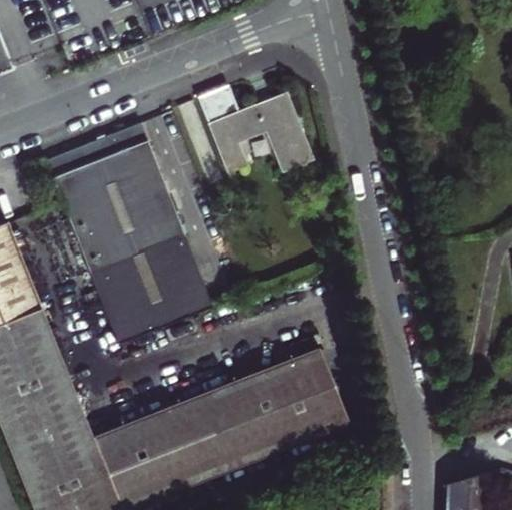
[(0,78),(15,72),(0,34),(0,78)]
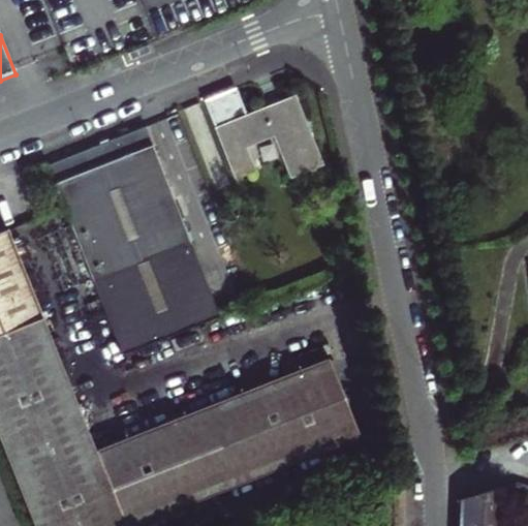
[(237,90),(206,102),(236,181),(255,174),(246,148),(274,137),(290,181),(322,168),(296,98),(247,116),(237,90)]
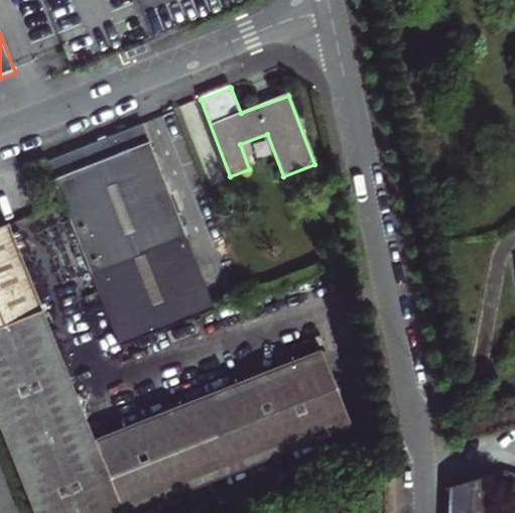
[(183,131),(199,127),(194,106),(177,110),(183,131)]
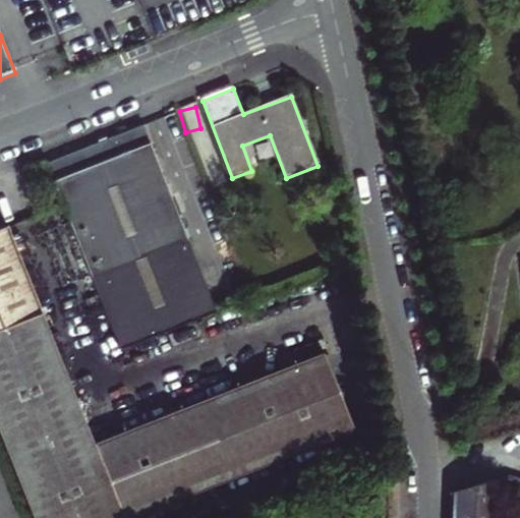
[(64,209),(93,280),(121,352),(218,314),(143,127),(47,165),(52,178),(64,209)]
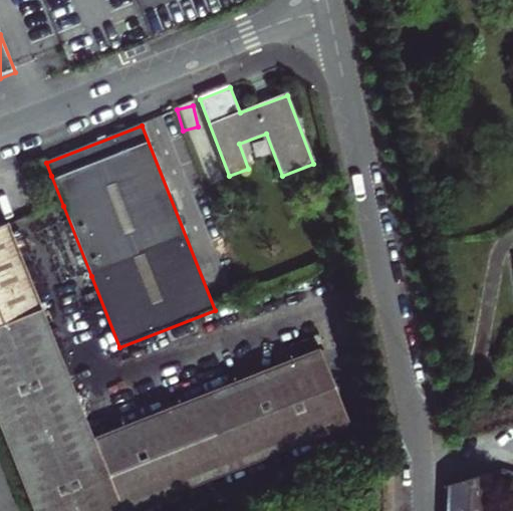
[(0,425),(34,510),(132,510),(350,423),(320,347),(93,438),(7,224),(0,226),(0,425)]
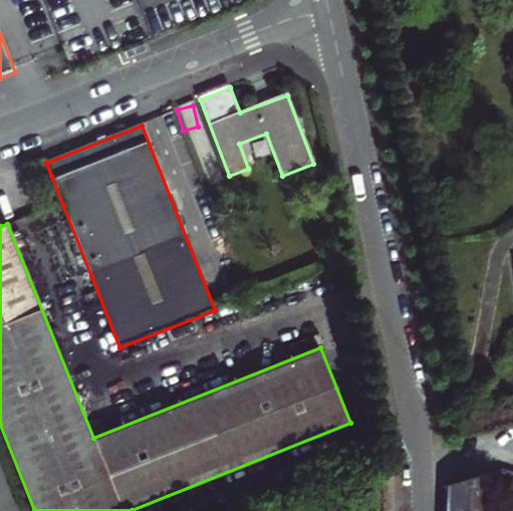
[(491,510),(492,473),(447,485),(445,510),(491,510)]
